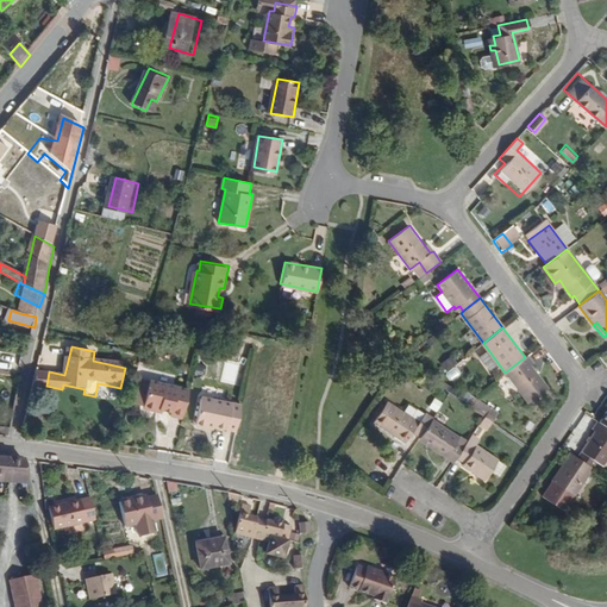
[(525,357),(505,373),(527,401),(548,387),(530,365),(533,362),(529,355),(525,357)]
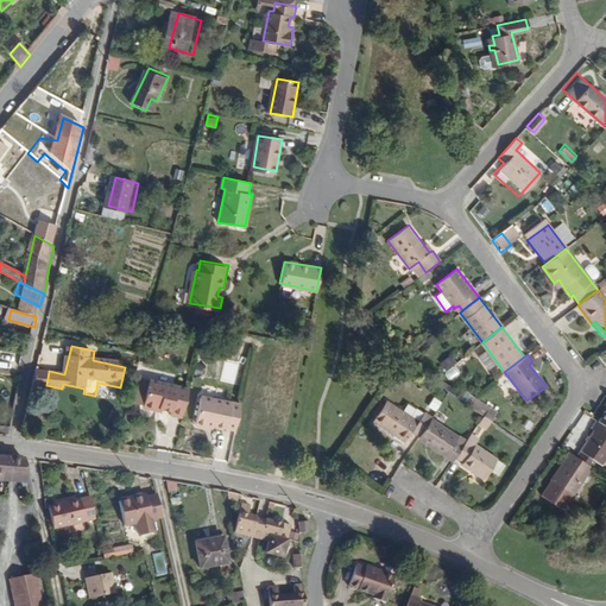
[(456,364),(448,372),(456,380),(465,372),(456,364)]
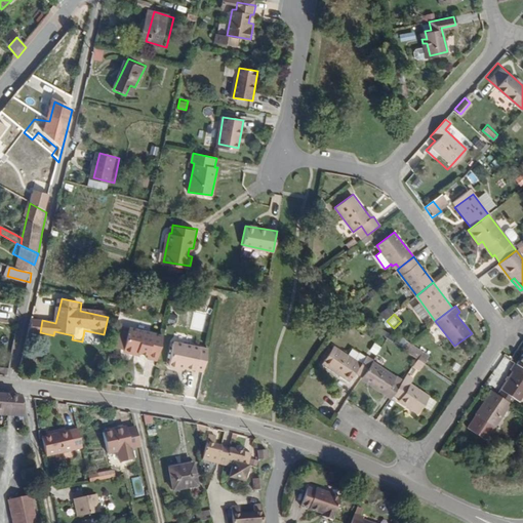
[(36,319),(34,330),(40,332),(42,320),(36,319)]
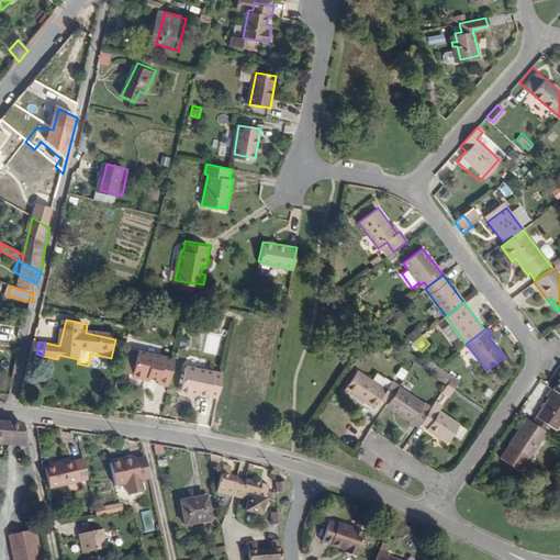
[(157,383),(168,385),(174,359),(138,351),(132,377),(143,379),(143,377),(158,380),(157,383)]
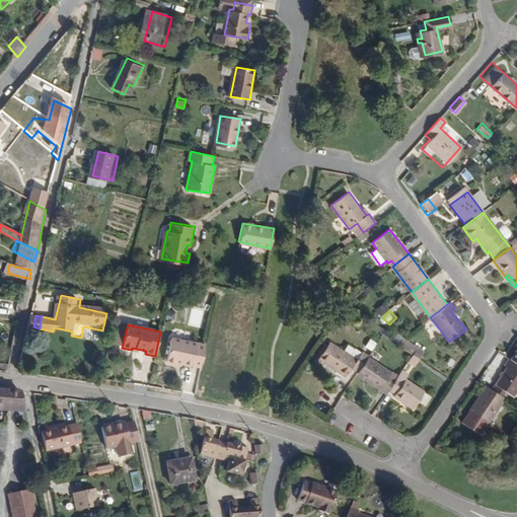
[(188,364),(201,366),(205,344),(172,337),(166,362),(181,365),(182,363),(188,364)]
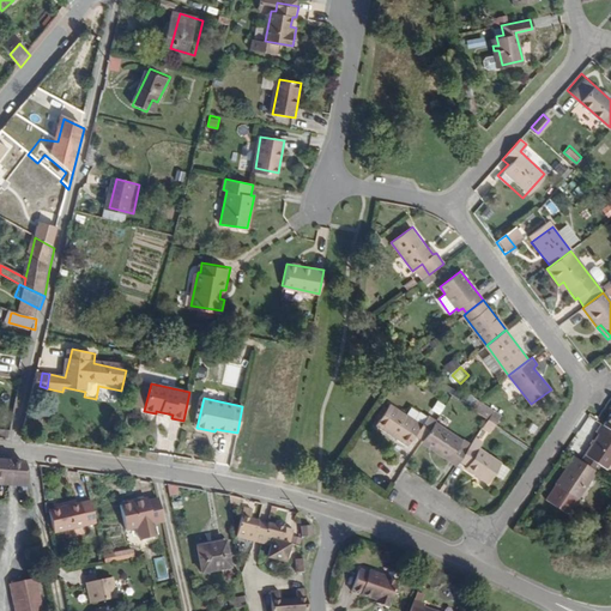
[(433,409),(440,412),(446,403),(437,398),(433,409)]
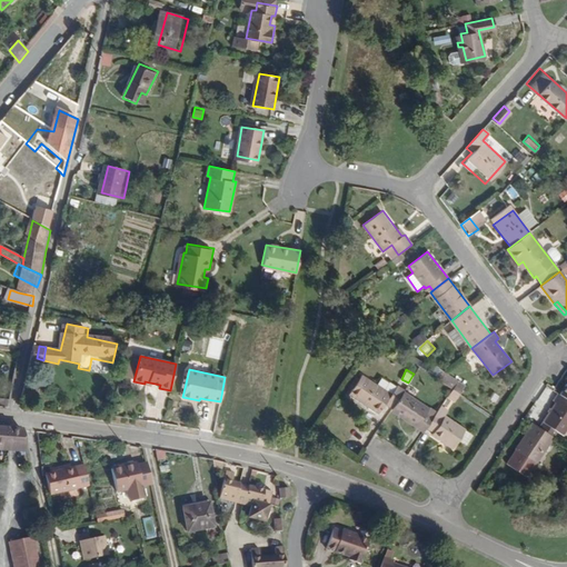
[(566,378),(557,393),(566,399),(566,378)]
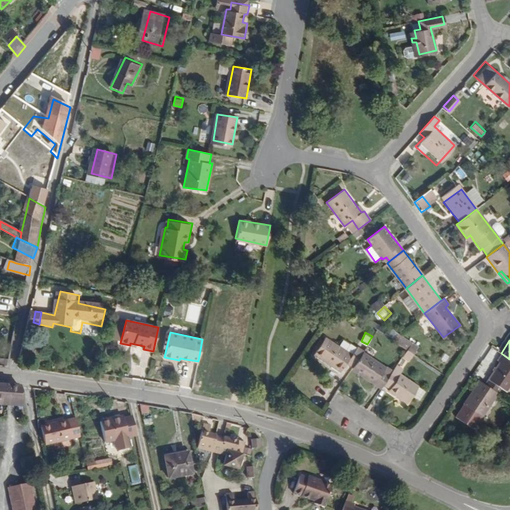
[(407,349),(413,352),(417,346),(411,343),(407,349)]
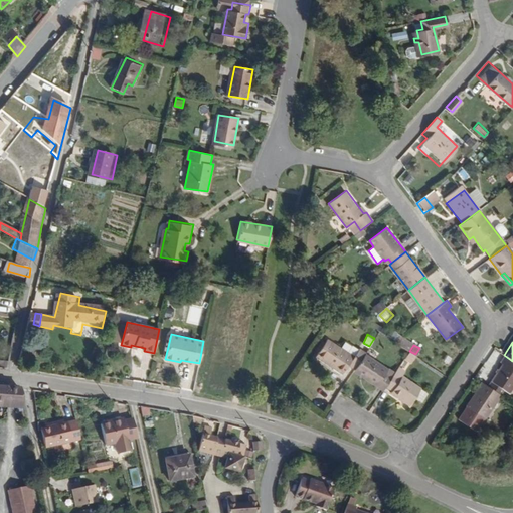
[(346,369),(353,373),(360,363),(362,360),(356,356),(354,358),(341,350),(337,356),(323,347),(311,366),(338,382),(344,372),(346,369)]
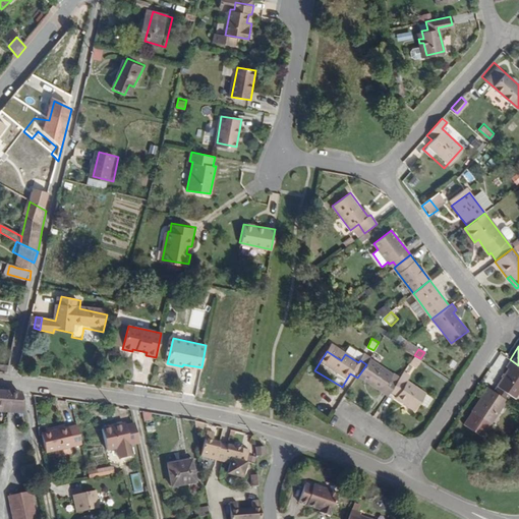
[(417,364),(420,358),(414,355),(411,360),(417,364)]
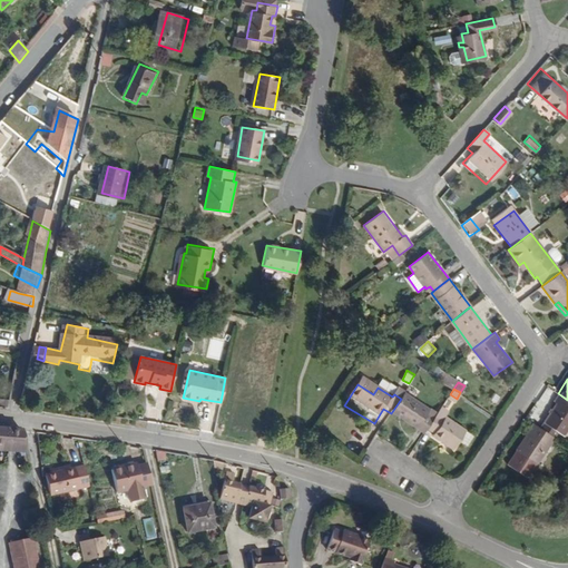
[(564,433),(567,428),(567,400),(558,393),(554,400),(557,402),(539,428),(554,438),(559,430),(564,433)]
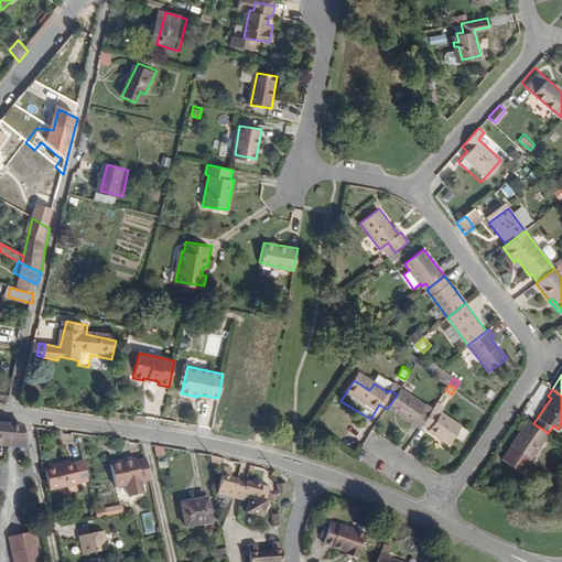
[(385,413),(384,415),(415,435),(419,431),(424,421),(417,415),(419,412),(395,398),(387,409),(385,413)]
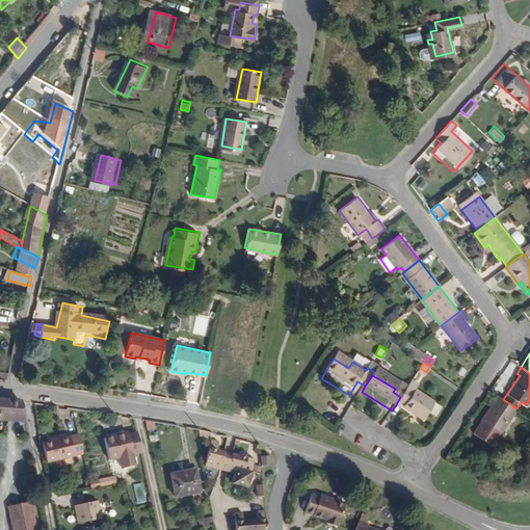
[(143,378),(141,392),(153,394),(155,380),(143,378)]
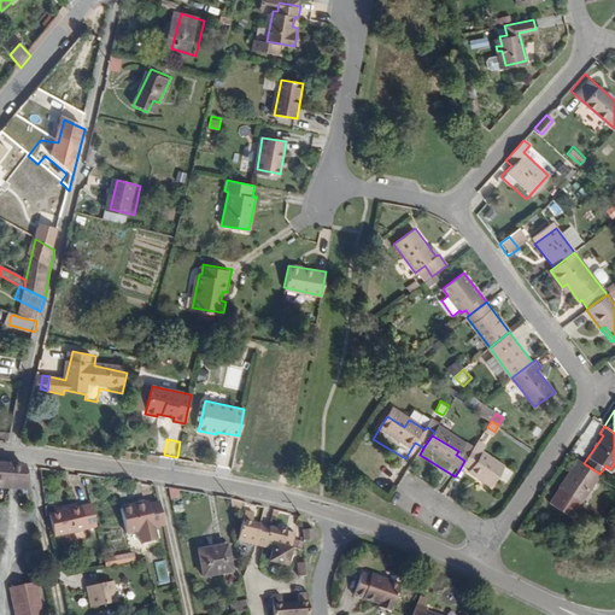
[(223,449),(221,463),(233,466),(235,451),(223,449)]
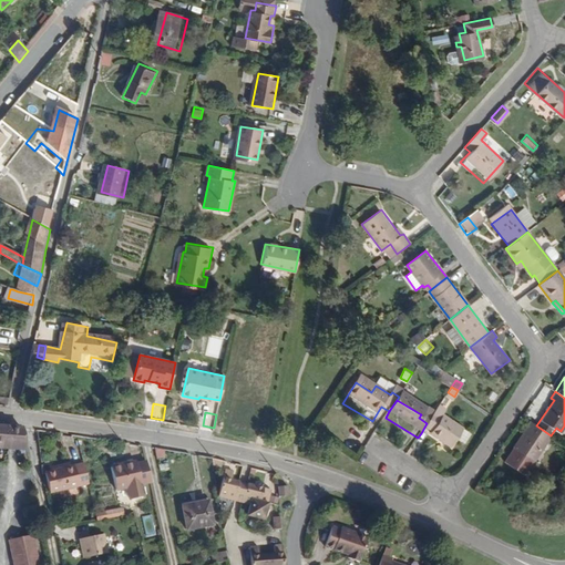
[(427,423),(421,433),(427,437),(424,441),(445,454),(459,434),(438,421),(441,415),(434,412),(427,423)]
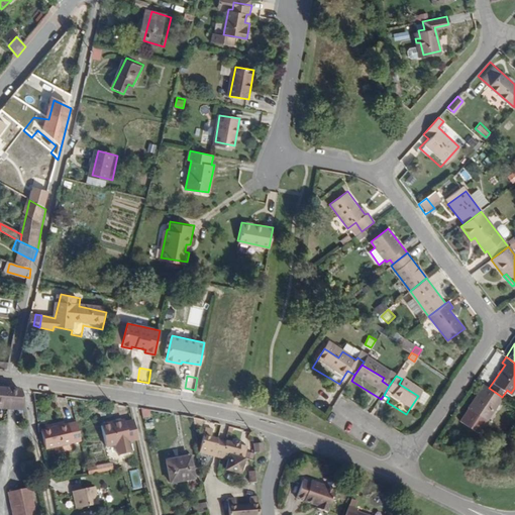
[(487,419),(502,397),(489,388),(484,385),(469,407),(471,408),(461,421),(480,432),(488,420),(487,419)]
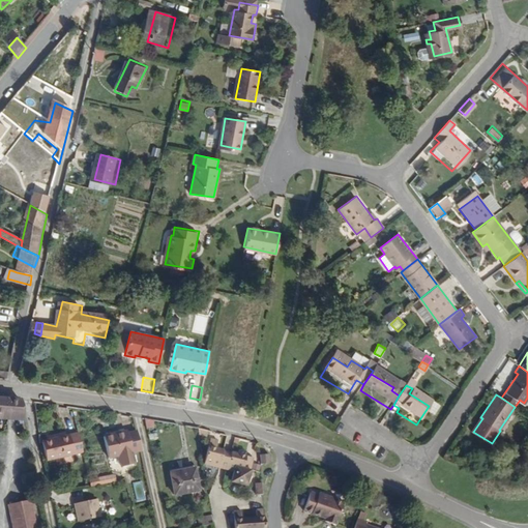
[(29,422),(25,403),(0,401),(0,423),(1,419),(29,422)]
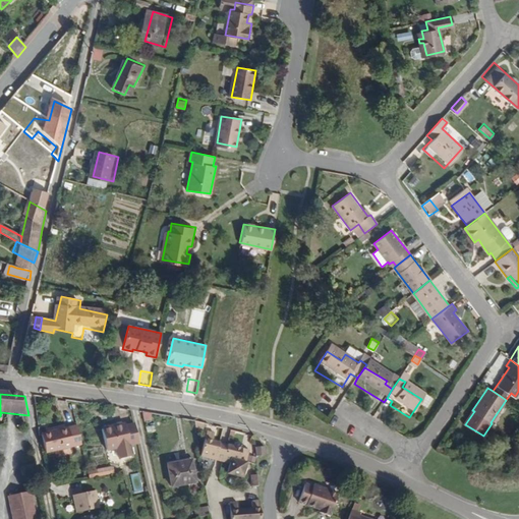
[(136,421),(104,428),(109,448),(119,446),(122,456),(135,453),(133,444),(140,442),(136,421)]
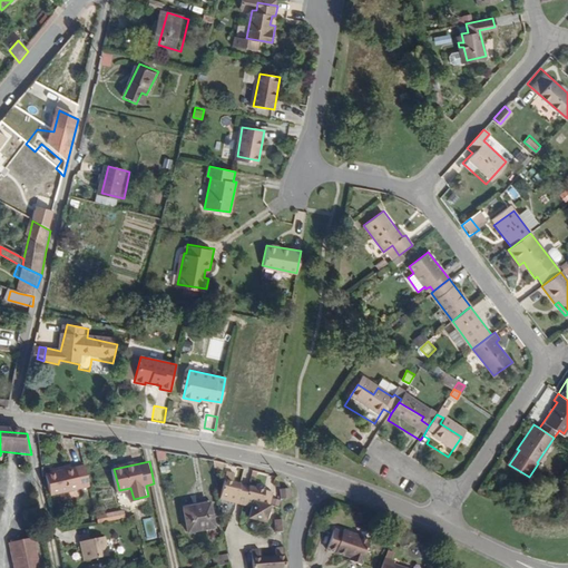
[(94,488),(88,468),(50,477),(55,497),(94,488)]
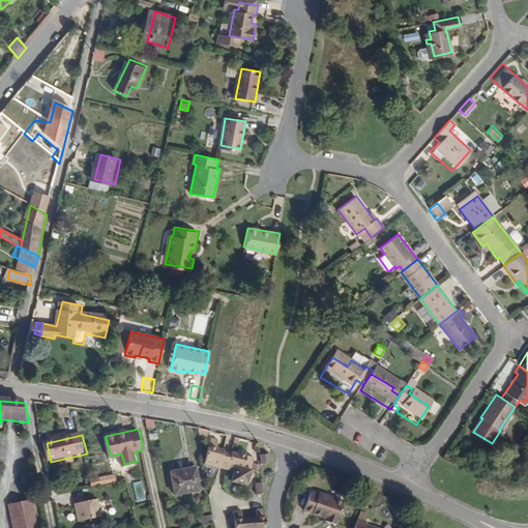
[(218,440),(210,439),(205,465),(234,472),(230,487),(244,491),(254,458),(216,448),(218,440)]
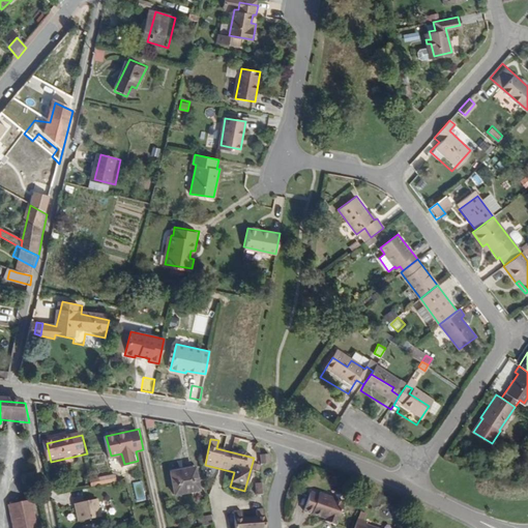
[(269,452),(259,450),(260,463),(269,463),(269,452)]
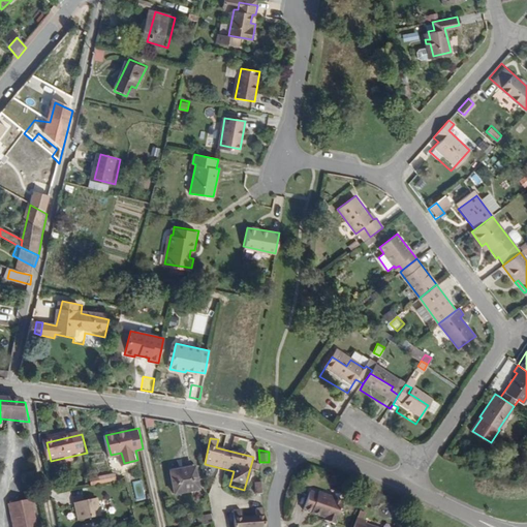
[(195,465),(173,470),(177,491),(199,487),(195,465)]
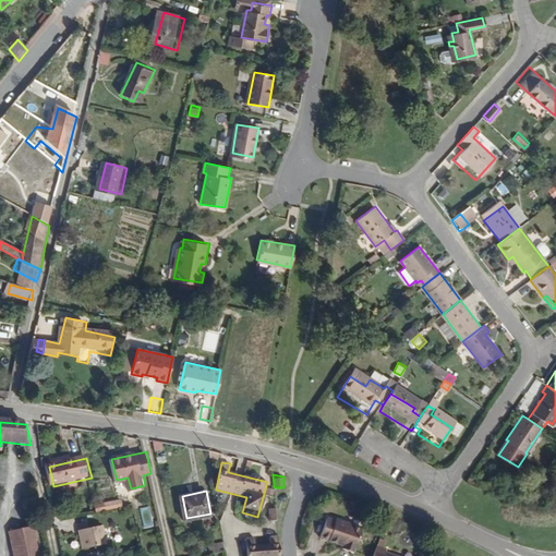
[(28,511),(44,508),(41,498),(26,502),(28,511)]
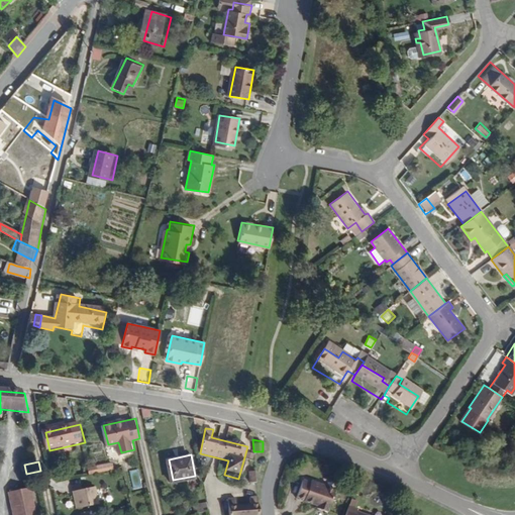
[(96,477),(115,473),(114,467),(95,471),(96,477)]
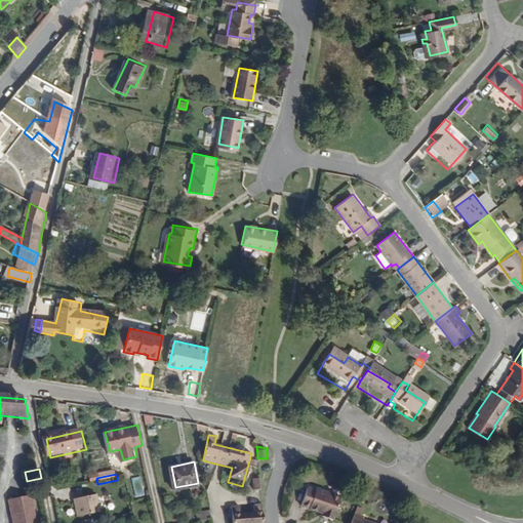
[(141,475),(133,476),(136,492),(145,490),(141,475)]
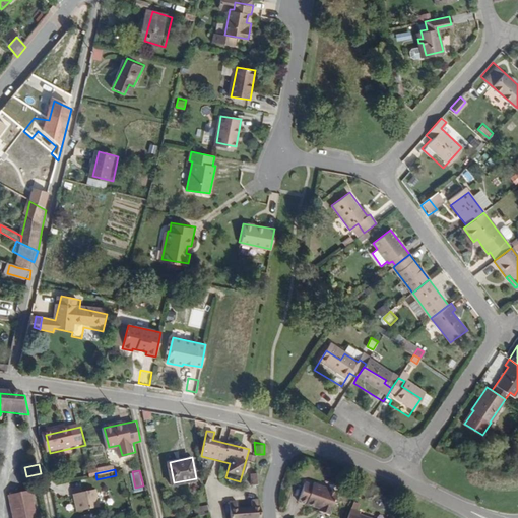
[(336,495),(313,487),(312,490),(305,487),(300,504),(318,511),(317,513),(329,517),(336,495)]
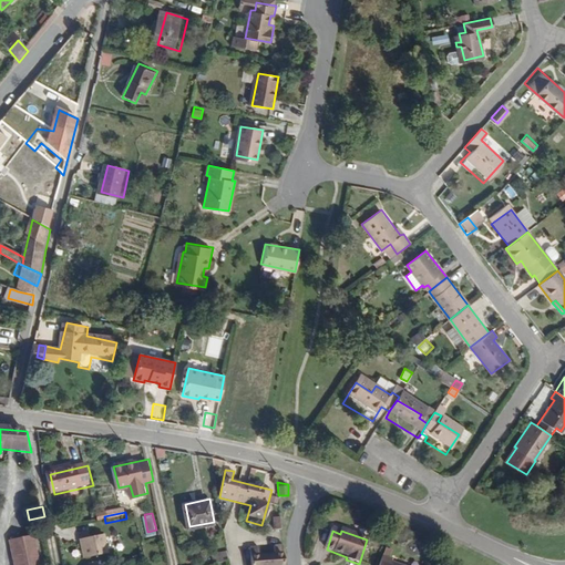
[(112,555),(108,536),(84,542),(89,561),(112,555)]
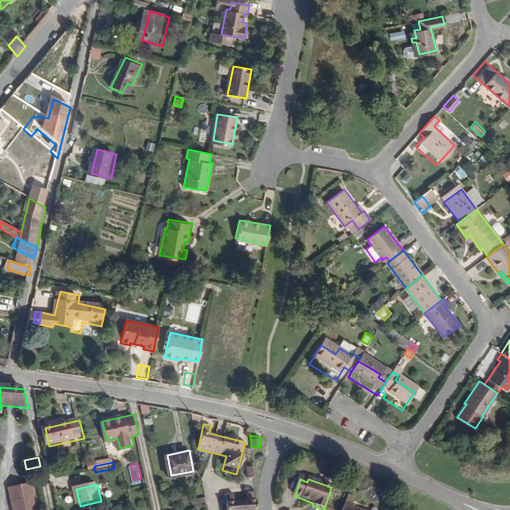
[(38,509),(33,485),(12,489),(15,509),(38,509)]
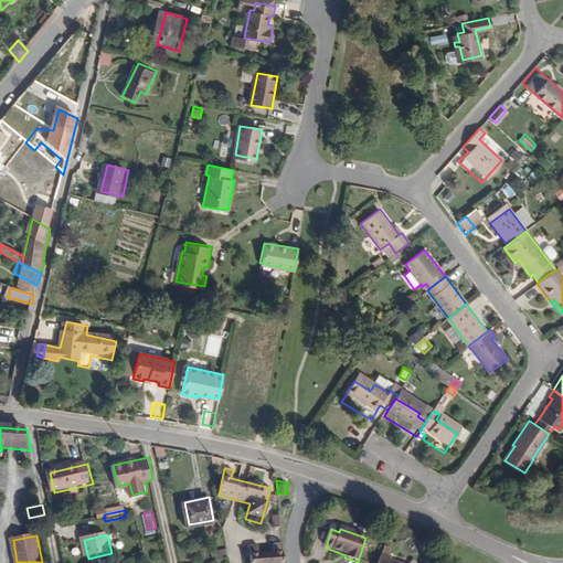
[(251,562),(284,562),(283,542),(274,543),(275,551),(259,552),(258,545),(250,545),(251,562)]
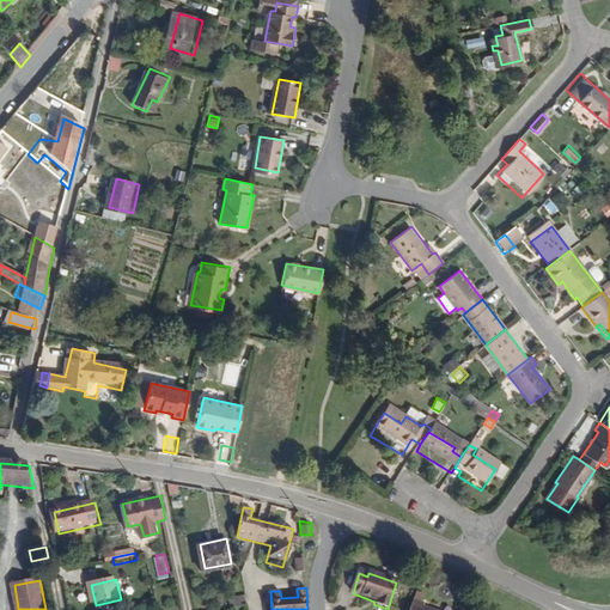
[(227,609),(231,609),(249,607),(246,596),(225,599),(227,609)]
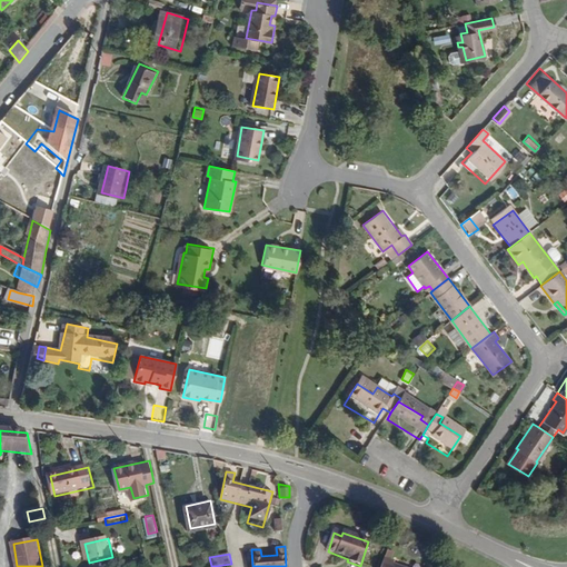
[(394,560),(384,556),(379,566),(396,566),(393,566),(394,560)]
